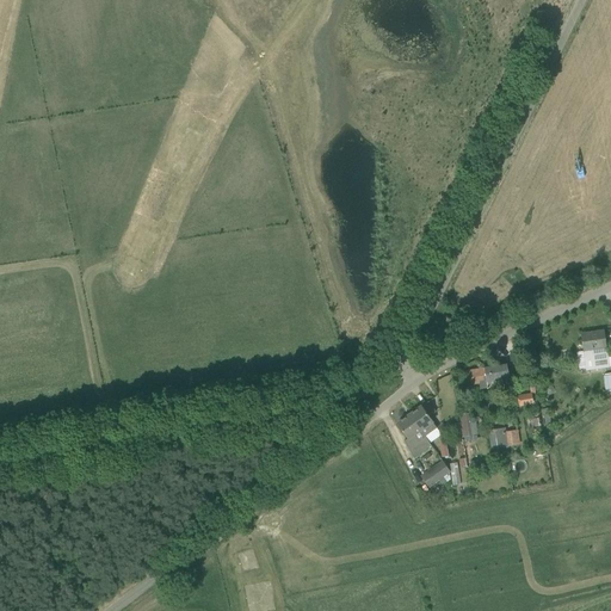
[(587,368),(609,365),(606,355),(604,331),(581,334),(587,368)]
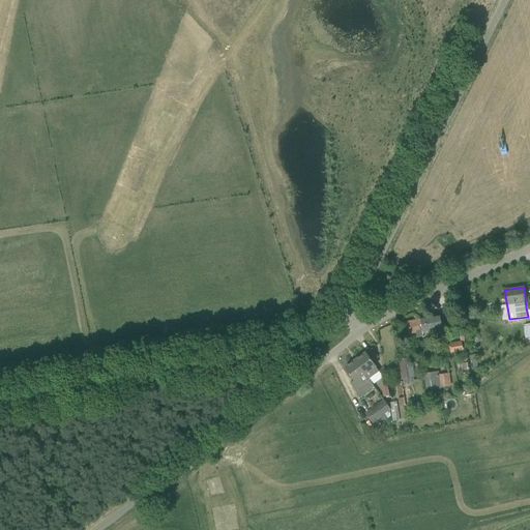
[(442,329),(440,315),(420,318),(420,320),(405,323),(407,333),(416,332),(417,337),(422,336),(423,340),(437,337),(436,330),(442,329)]
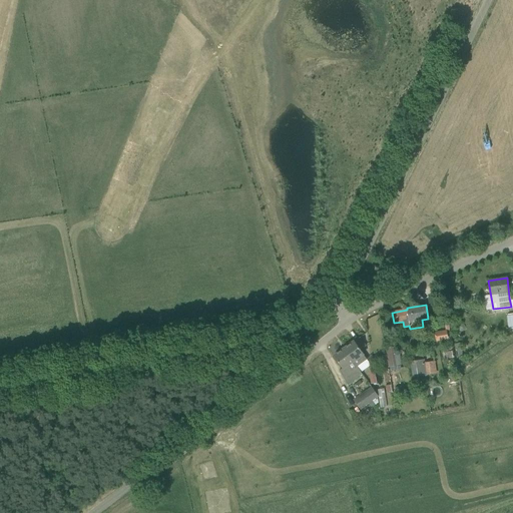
[(443,313),(434,314),(435,321),(438,321),(443,320),(444,320),(443,313)]
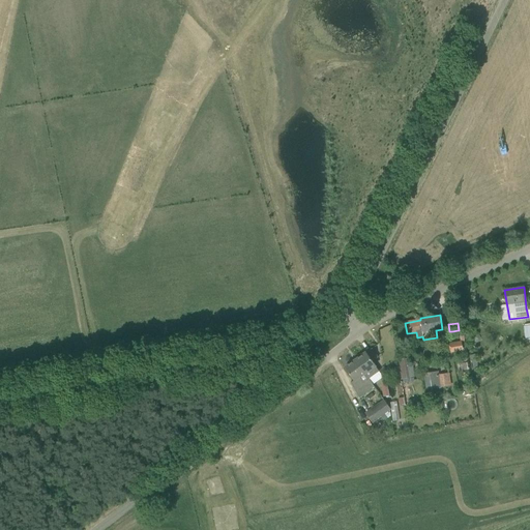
[(464,342),(451,343),(451,351),(465,350),(464,342)]
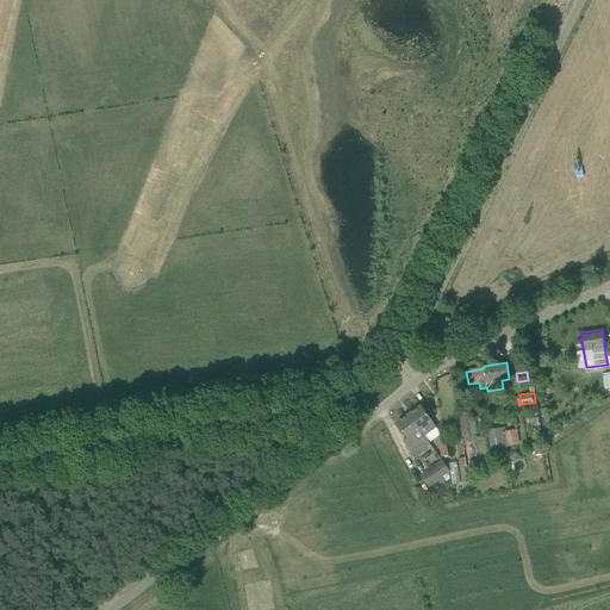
[(514,415),(511,402),(511,397),(506,397),(506,402),(503,403),(503,406),(508,406),(509,416),(514,415)]
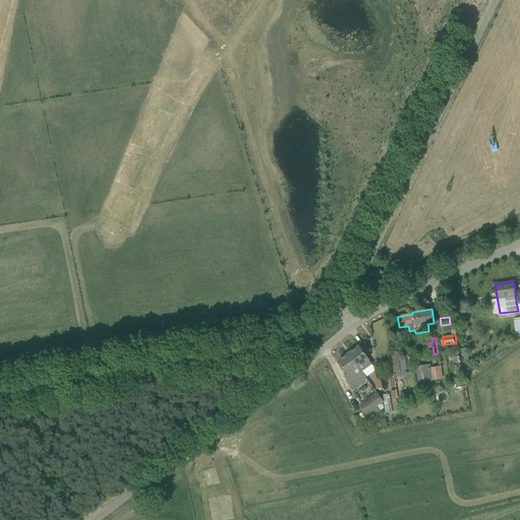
[(371,351),(365,342),(349,352),(362,371),(372,365),(366,355),(371,351)]
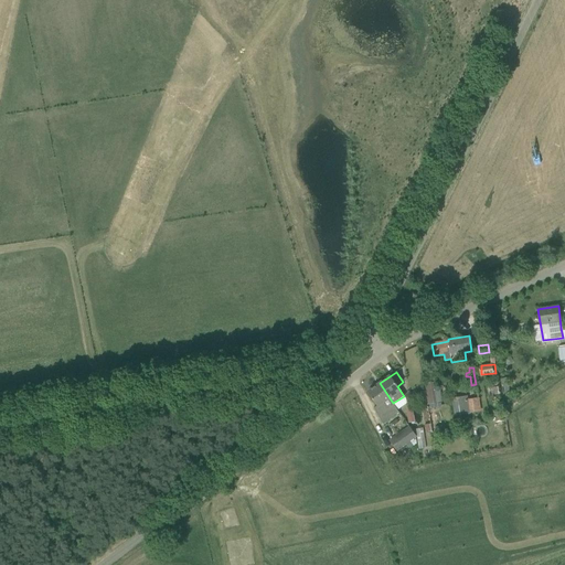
[(458,372),(447,373),(448,383),(459,381),(458,372)]
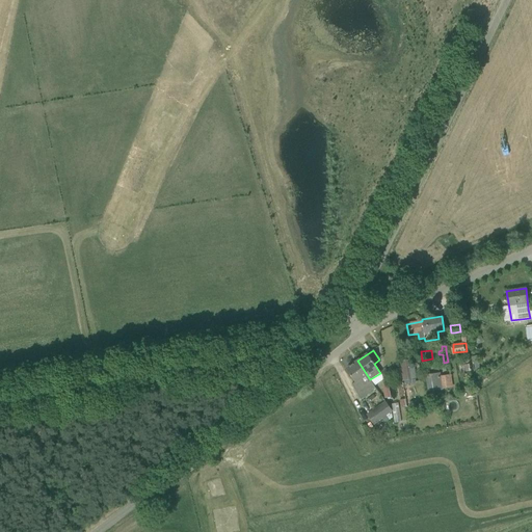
[(346,369),(360,388),(370,379),(357,361),(346,369)]
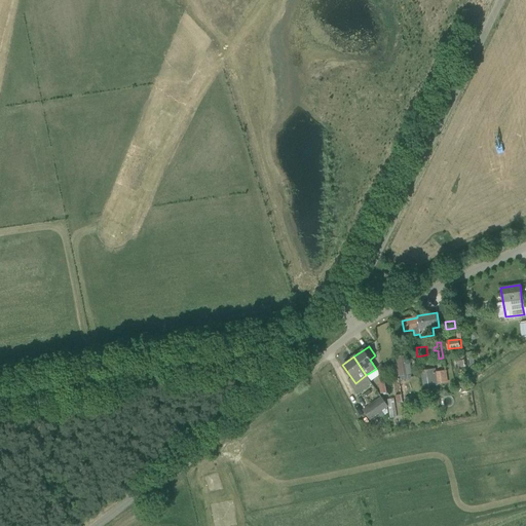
[(407,376),(405,363),(404,357),(395,358),(396,365),(398,372),(398,377),(407,376)]
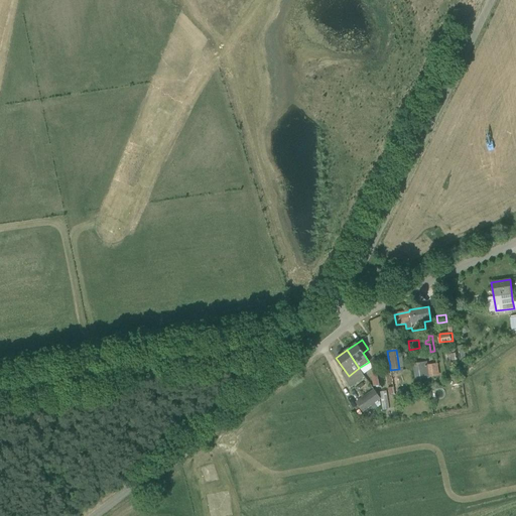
[(384,363),(384,366),(390,365),(388,358),(378,359),(378,363),(384,363)]
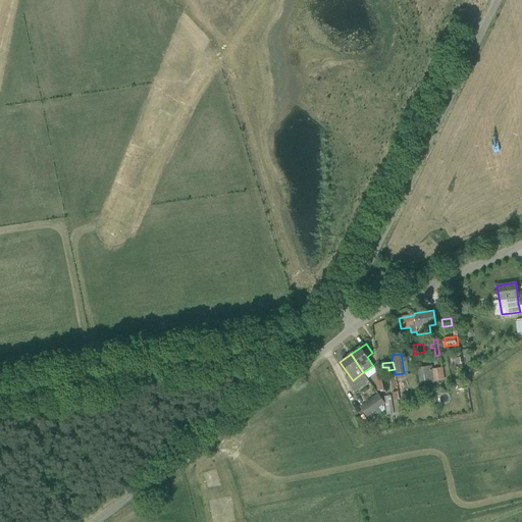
[(432,366),(417,368),(419,383),(434,381),(432,369),(432,366)]
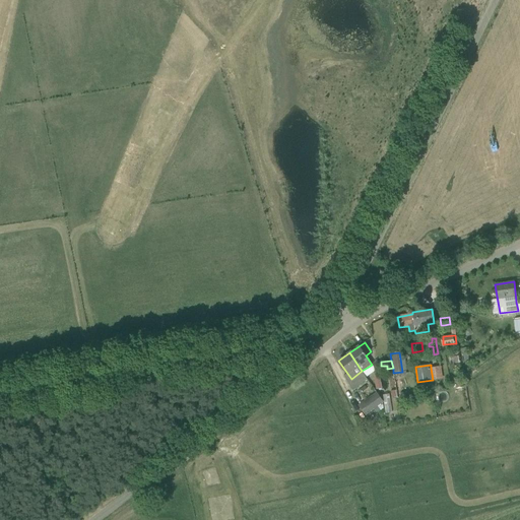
[(393,373),(393,368),(387,369),(391,391),(396,390),(393,373)]
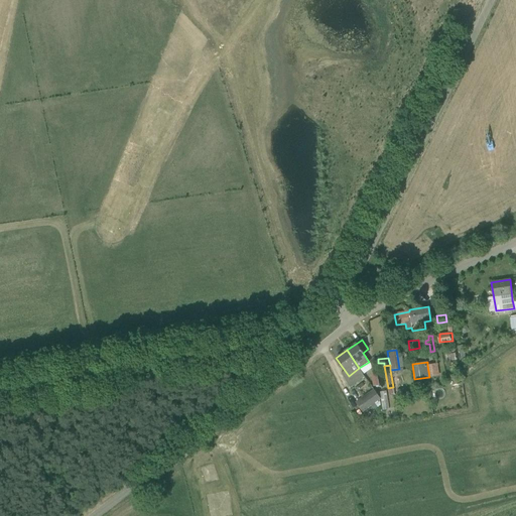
[(453,385),(462,383),(460,376),(450,379),(453,385)]
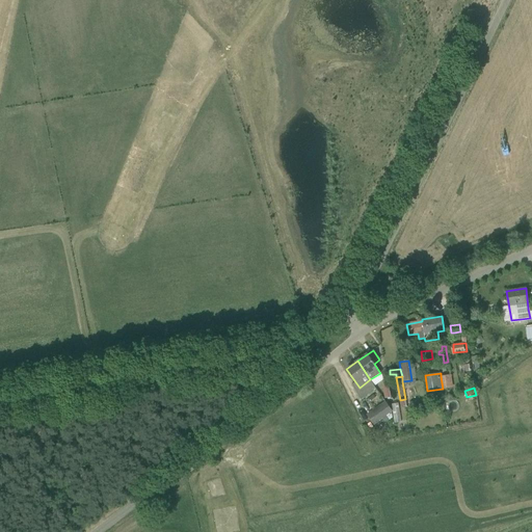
[(375,409),(381,419),(382,419),(386,423),(393,418),(392,413),(393,411),(386,402),(375,409)]
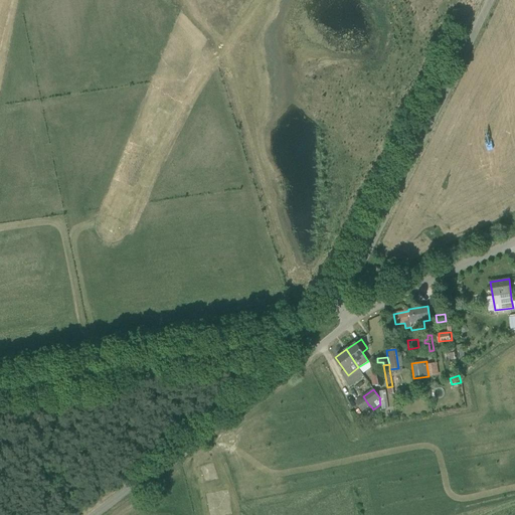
[(379,391),(380,398),(381,409),(388,408),(385,390),(379,391)]
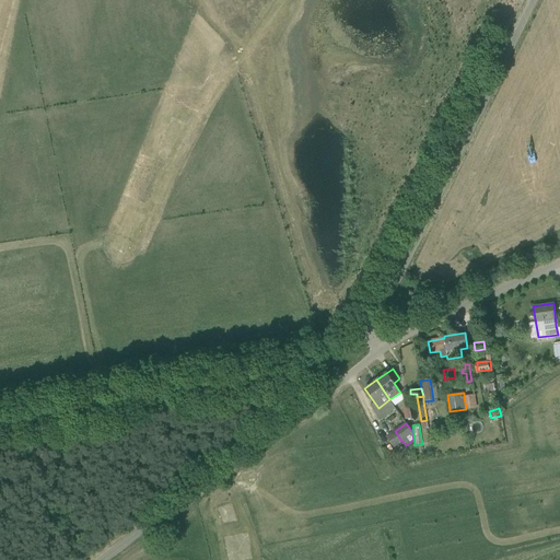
[(401,441),(395,431),(386,438),(394,447),(401,441)]
